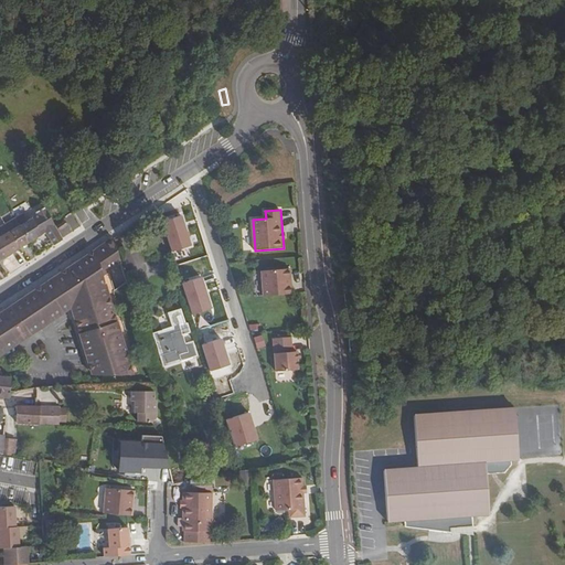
[(21,226),(30,241),(41,234),(46,232),(54,243),(64,236),(60,228),(48,211),(32,220),(21,226)]
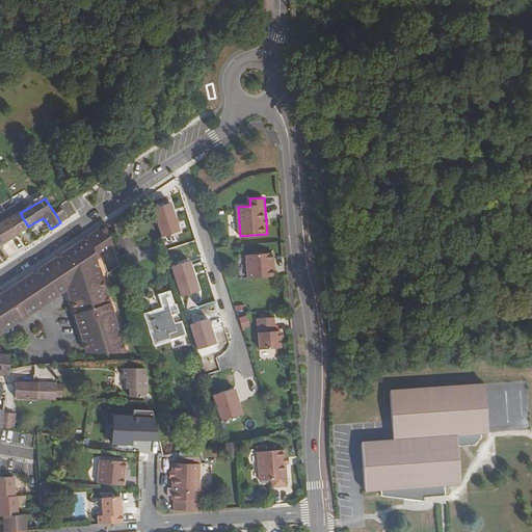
[(61,205),(70,216),(76,212),(68,200),(61,205)]
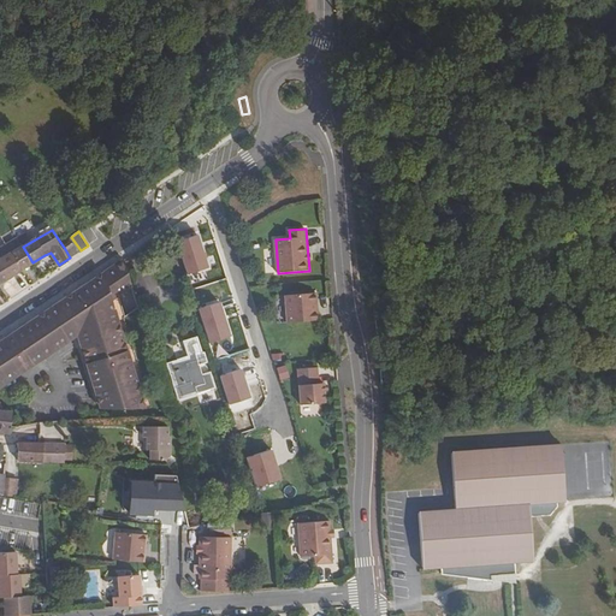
[(71,236),(63,242),(66,248),(75,242),(71,236)]
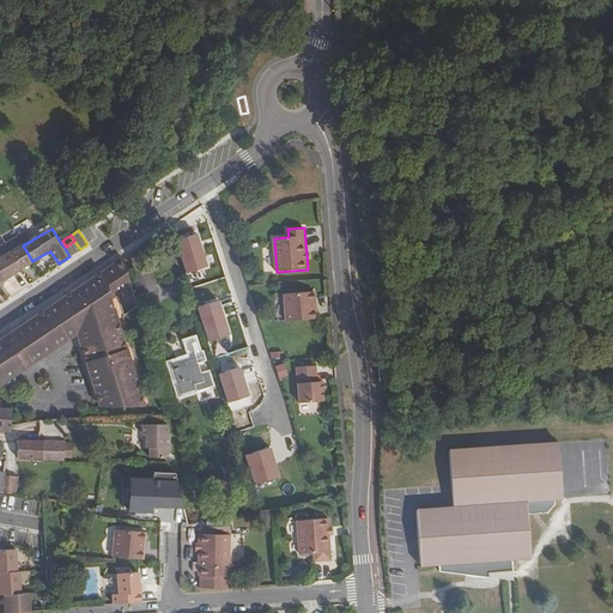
[(11,252),(22,268),(32,261),(23,246),(18,237),(13,240),(5,244),(8,250),(10,250),(11,252)]
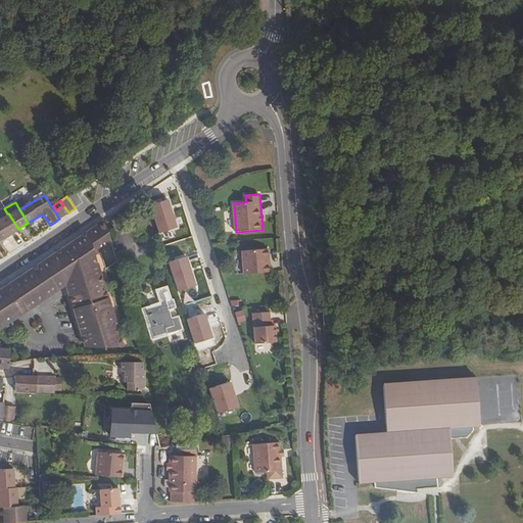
[(0,239),(18,229),(9,215),(8,214),(7,214),(4,208),(0,210),(0,239)]
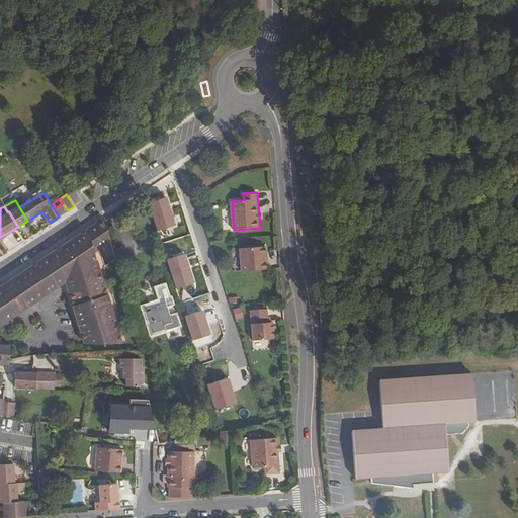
[(104,218),(102,214),(82,228),(89,240),(95,248),(112,236),(104,218)]
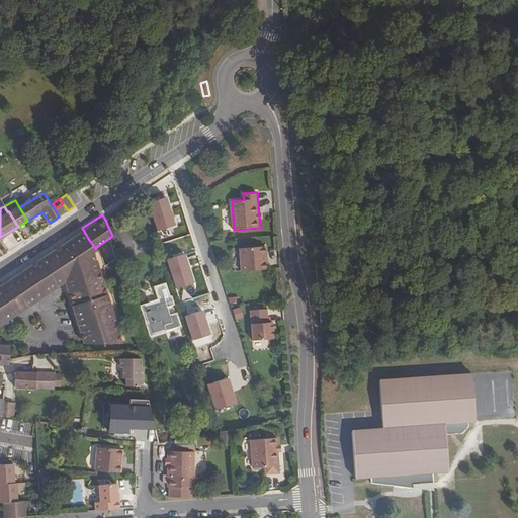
[(82,228),(22,268),(25,271),(20,275),(33,294),(63,275),(97,254),(95,248),(89,240),(82,228)]
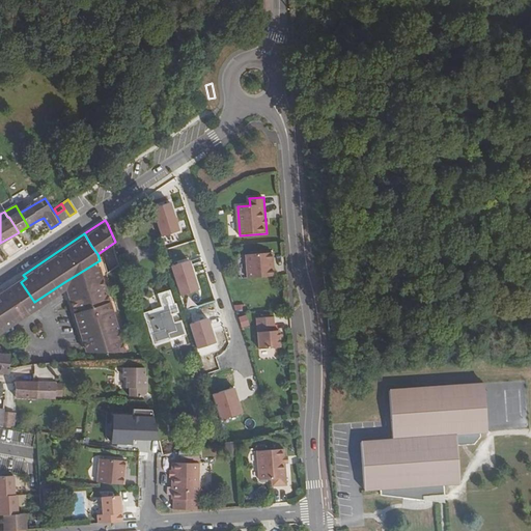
[(274,260),(273,252),(246,254),(248,278),(275,276),(274,268),(273,268),(272,260),(274,260)]
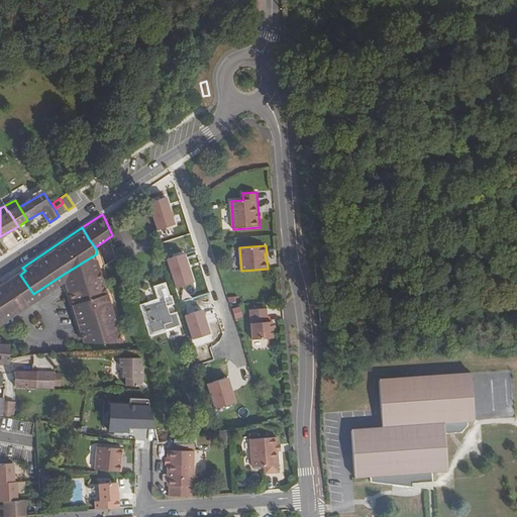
[(124,246),(116,248),(121,265),(130,262),(124,246)]
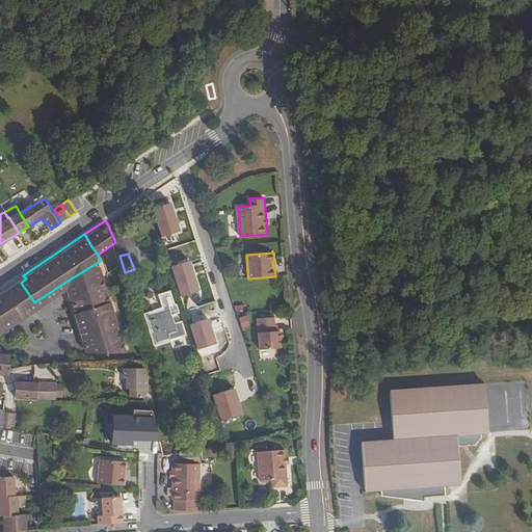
[(100,261),(64,283),(64,286),(68,295),(103,272),(100,261)]
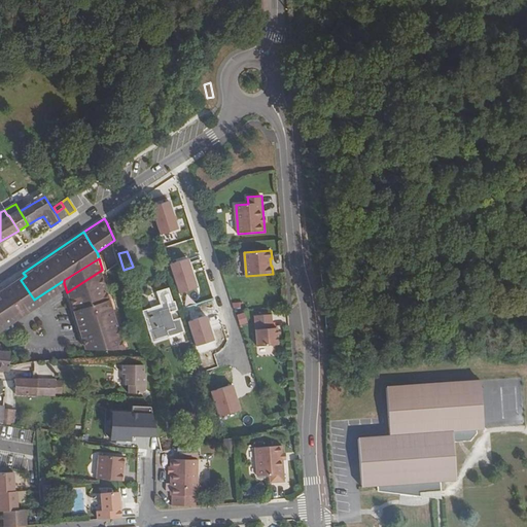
[(102,270),(67,292),(84,346),(127,345),(102,270)]
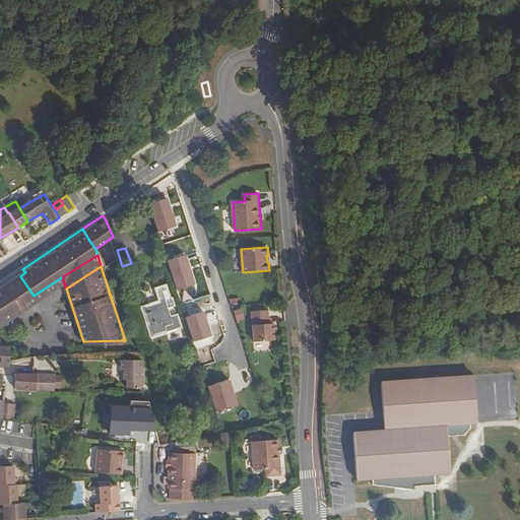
[(14,274),(7,278),(10,282),(23,303),(25,305),(30,302),(35,299),(34,296),(20,276),(17,272),(14,274)]
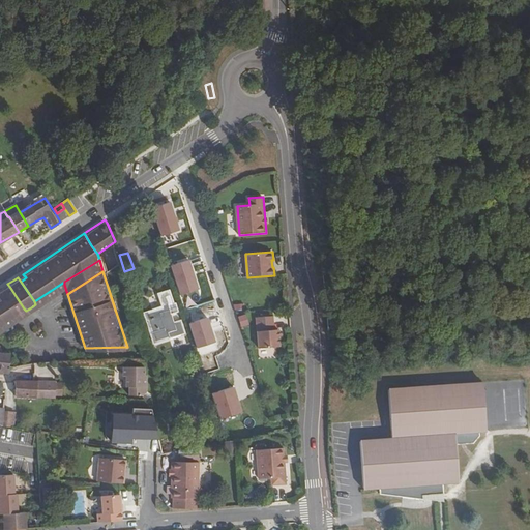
[(64,285),(64,282),(34,301),(35,304),(64,285)]
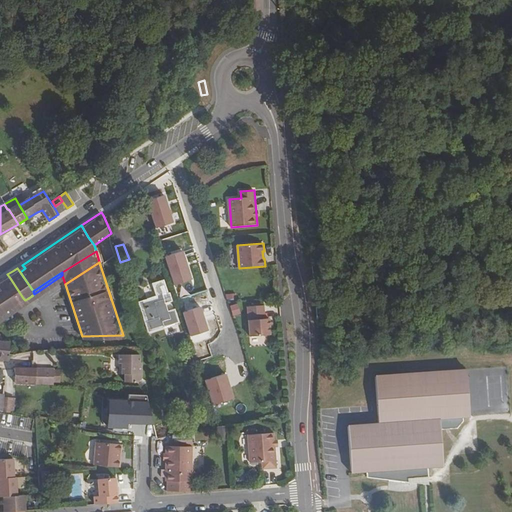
[(0,313),(23,298),(10,278),(5,281),(2,278),(0,279),(0,313)]
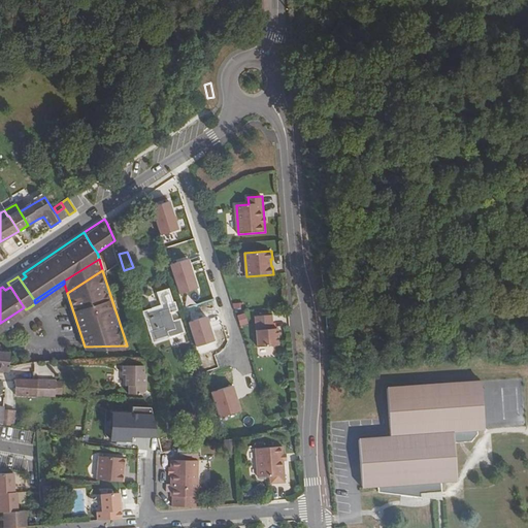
[(180,319),(173,321),(170,311),(177,309),(174,301),(172,301),(168,288),(157,292),(161,305),(142,311),(153,342),(168,336),(185,331),(180,319)]
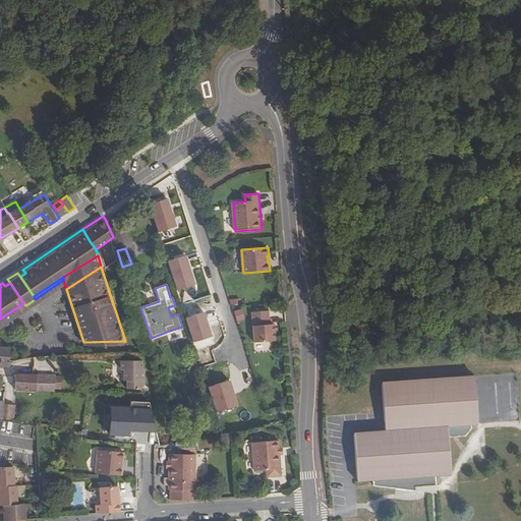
[(23,303),(0,319),(0,322),(25,305),(23,303)]
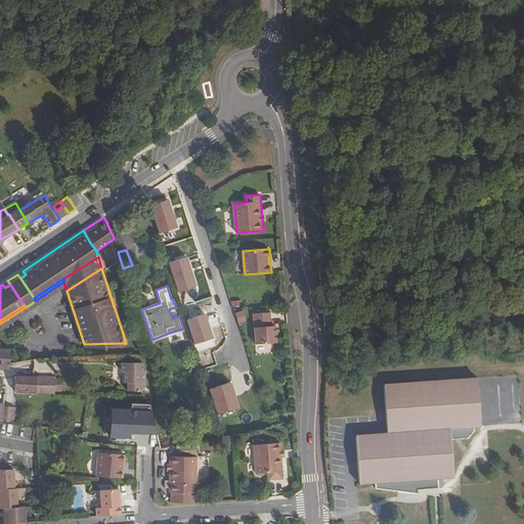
[(238,323),(247,321),(244,310),(235,312),(238,323)]
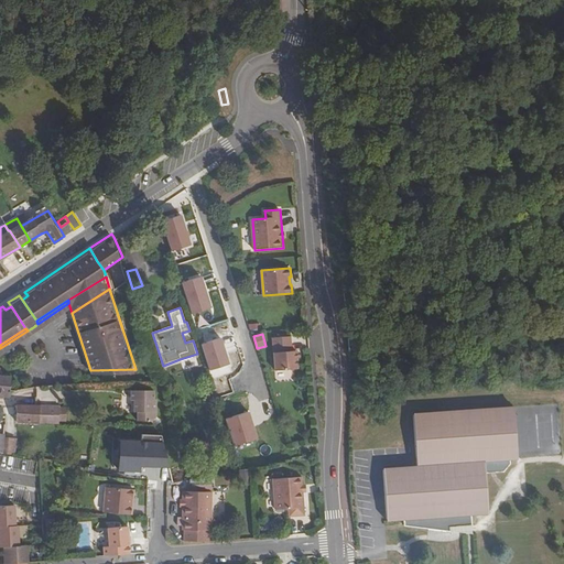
[(291,337),(272,338),(275,371),(299,369),(296,351),(292,351),(291,337)]
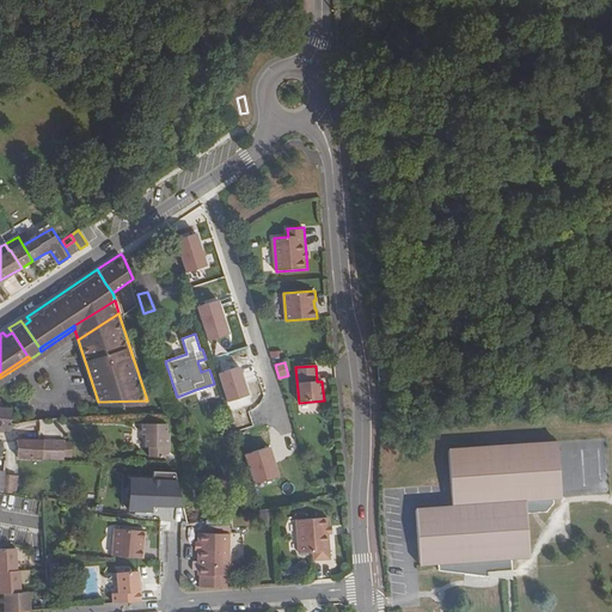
[(11,409),(2,408),(0,407),(0,428),(8,430),(10,429),(11,409)]
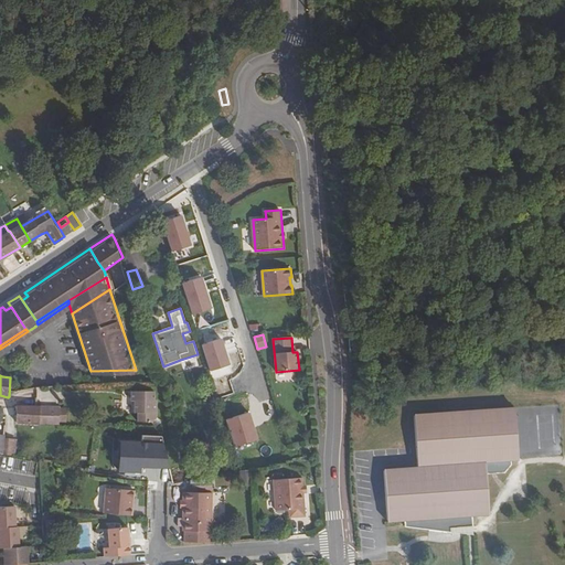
[(155,391),(131,391),(131,401),(134,401),(134,413),(137,413),(137,420),(153,422),(157,416),(157,400),(155,400),(155,391)]
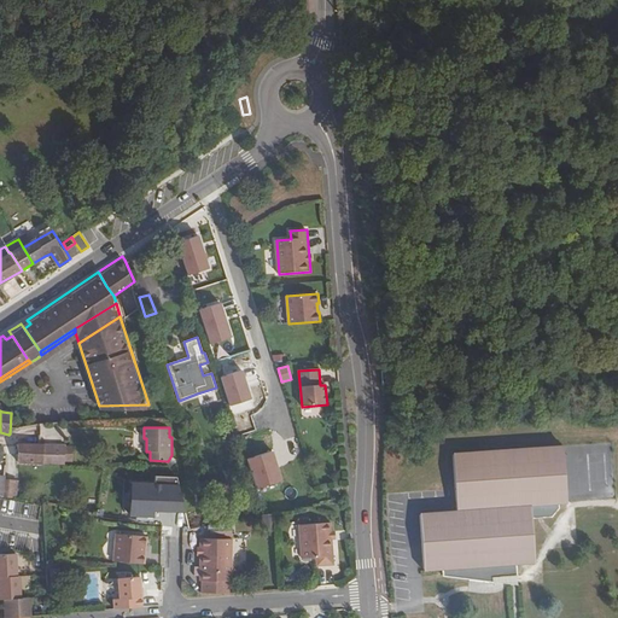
[(44,445),(19,444),(18,462),(42,464),(44,445)]
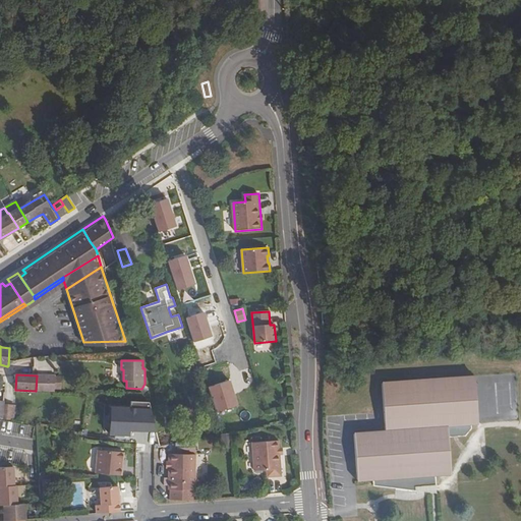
[(384,411),(386,430),(354,432),(358,481),(373,480),(374,485),(415,490),(415,485),(438,484),(437,476),(452,471),(449,438),(466,436),(472,428),(471,424),(479,424),(475,374),(382,382),(384,411)]
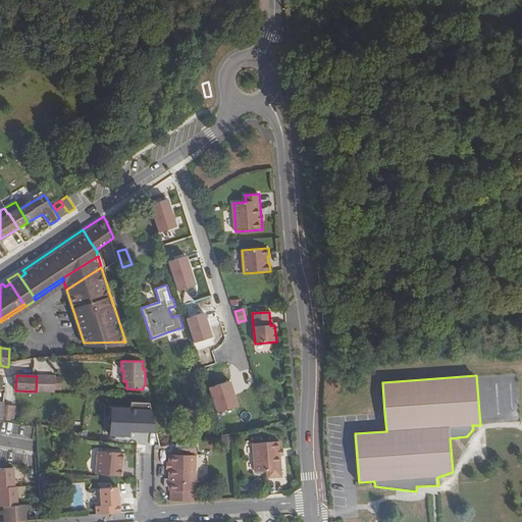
[(36,392),(54,393),(55,376),(37,376),(36,392)]
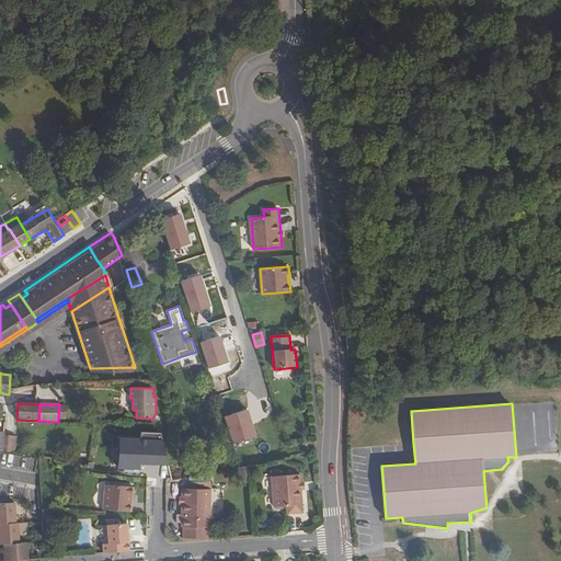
[(192,457),(203,454),(195,425),(184,428),(192,457)]
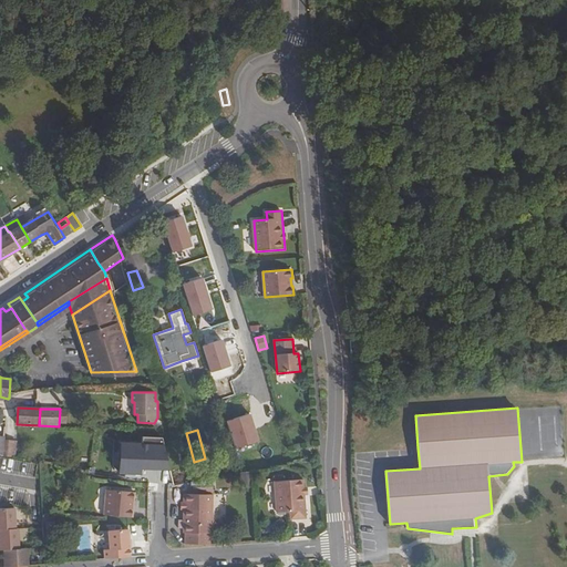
[(141,442),(120,441),(119,474),(141,475),(142,468),(166,470),(167,437),(141,436),(141,442)]
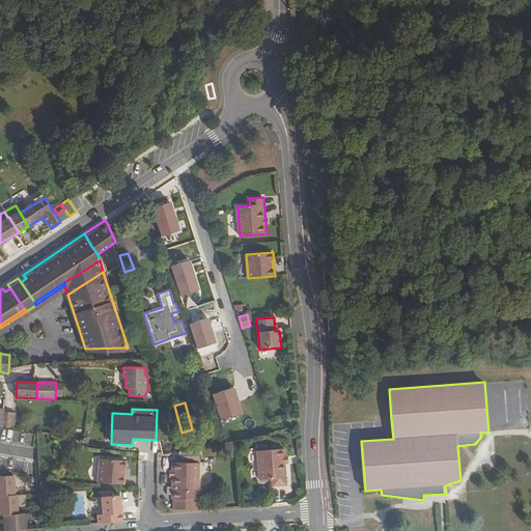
[(14,414),(3,413),(2,427),(12,428),(14,414)]
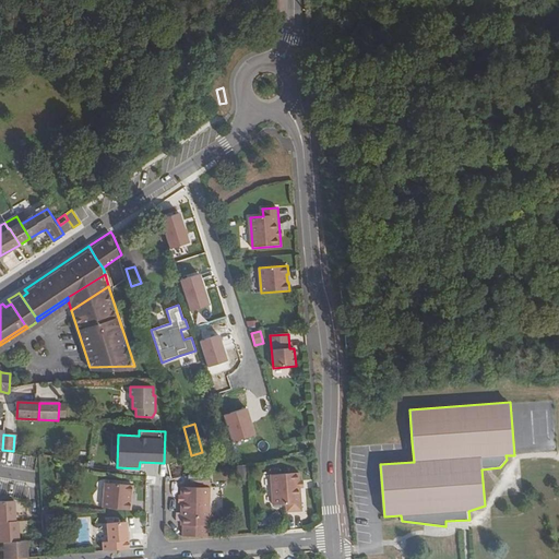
[(302,511),(299,473),(271,475),(273,504),(286,503),(287,512),(302,511)]
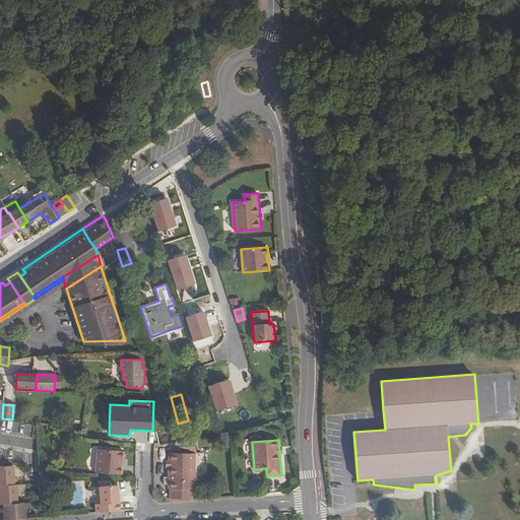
[(123,459),(124,451),(98,449),(95,472),(122,474),(123,466),(121,466),(121,459),(123,459)]
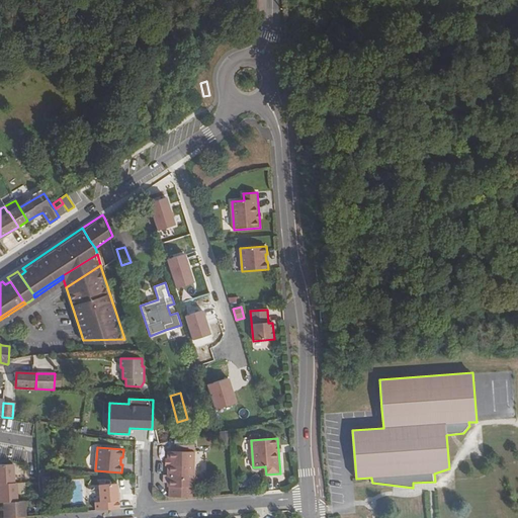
[(192,487),(194,487),(194,480),(195,451),(168,451),(168,487),(170,487),(170,497),(192,497),(192,487)]
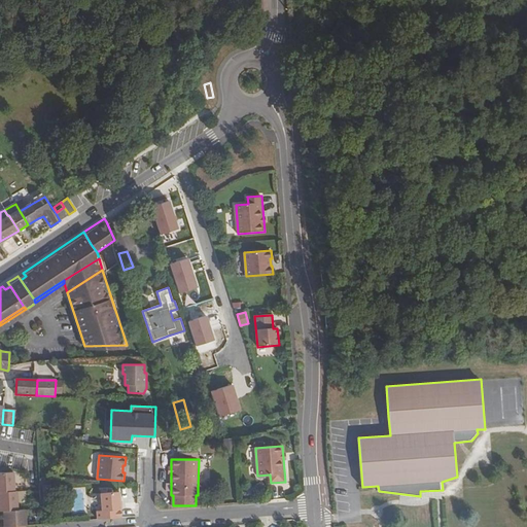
[(22,471),(0,472),(0,492),(23,491),(22,471)]
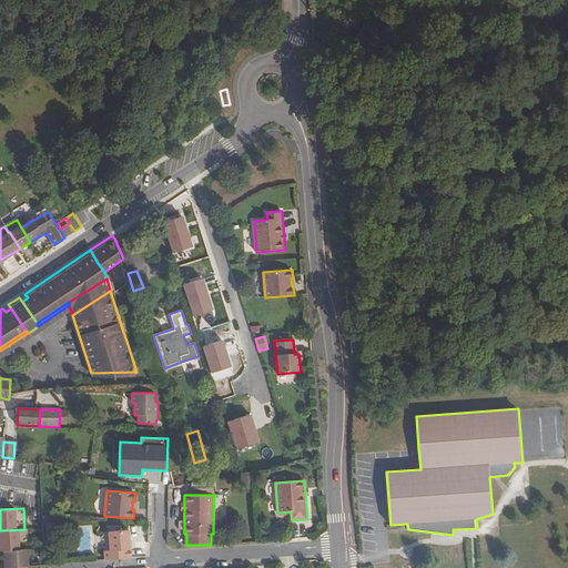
[(24,529),(0,530),(0,546),(0,551),(4,550),(28,549),(27,529),(24,529)]
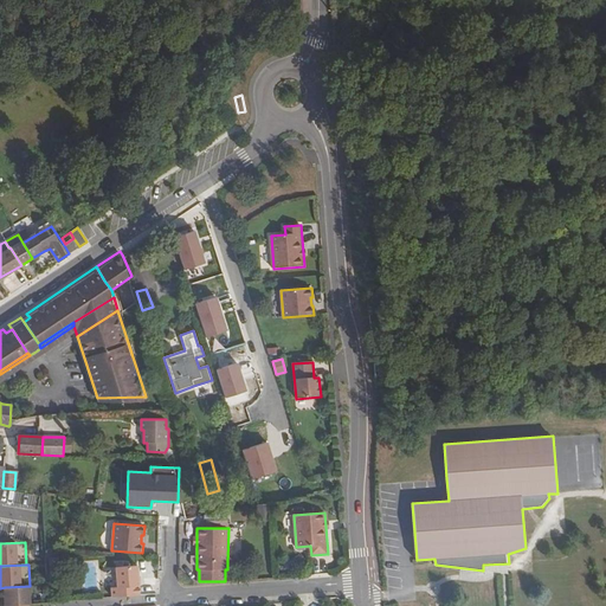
[(111,587),(113,597),(140,595),(139,566),(116,567),(118,587),(111,587)]
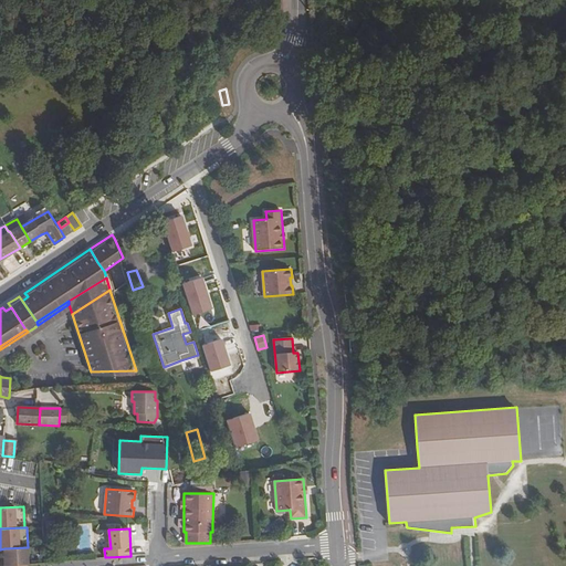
[(28,547),(4,548),(6,565),(29,565),(28,547)]
